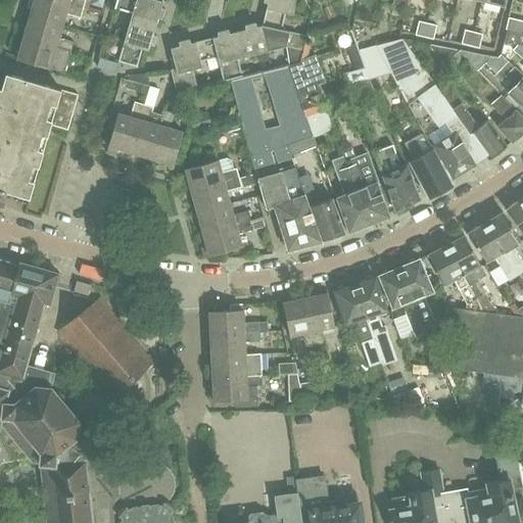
[(55,0),(33,0),(29,15),(61,26),(65,13),(80,18),(83,8),(55,0)]
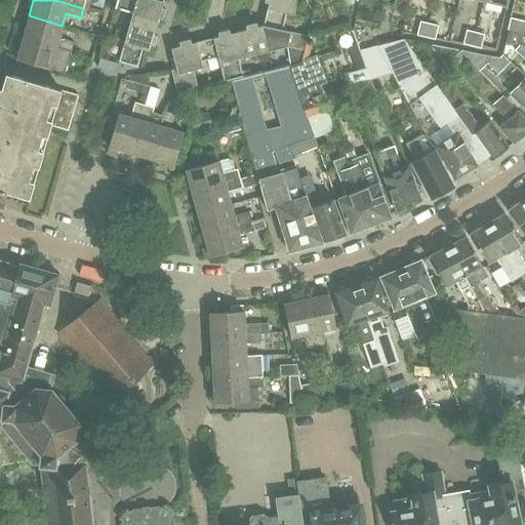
[(132,12),(130,19),(156,26),(158,17),(162,18),(165,8),(161,7),(163,2),(155,0),(116,0),(115,7),(132,12)]
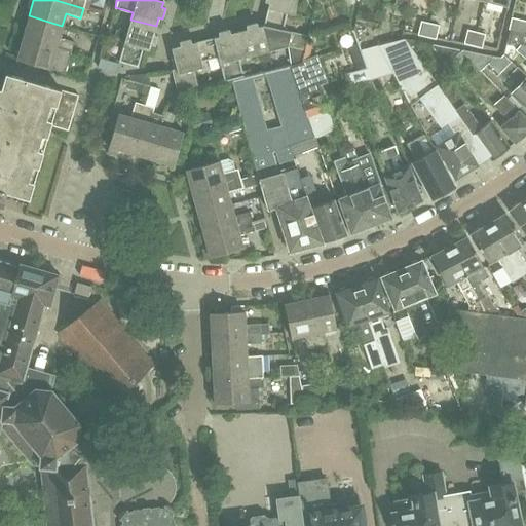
[(269,3),(263,26),(283,30),(287,13),(293,14),(296,0),(264,0),(264,2),(269,3)]
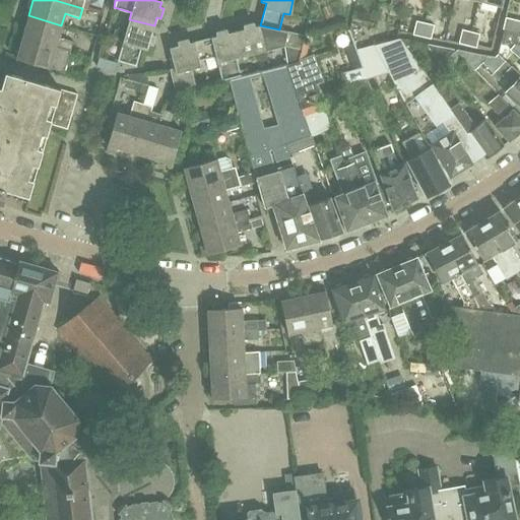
[(390,0),(389,6),(403,9),(405,0),(390,0)]
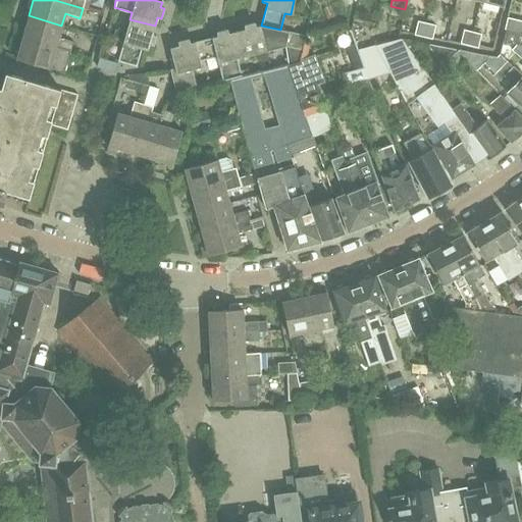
[(29,15),(22,37),(70,50),(73,42),(58,37),(61,25),(29,15)]
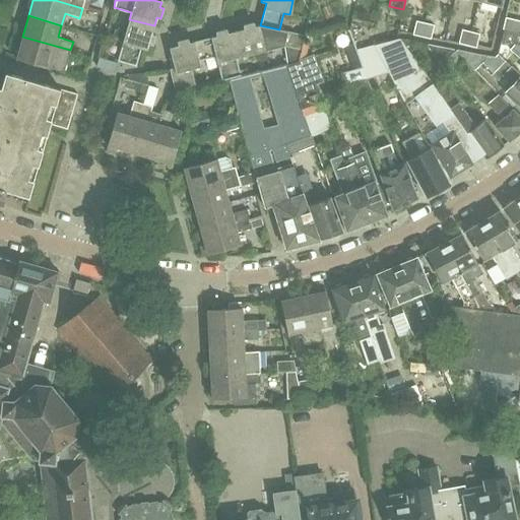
[(519,20),(505,17),(502,29),(519,33),(519,20)]
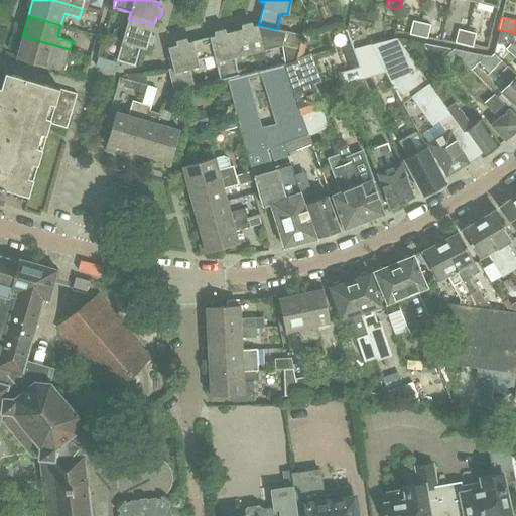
[(150,34),(153,25),(128,19),(116,59),(135,66),(140,47),(146,49),(148,43),(151,44),(154,35),(150,34)]
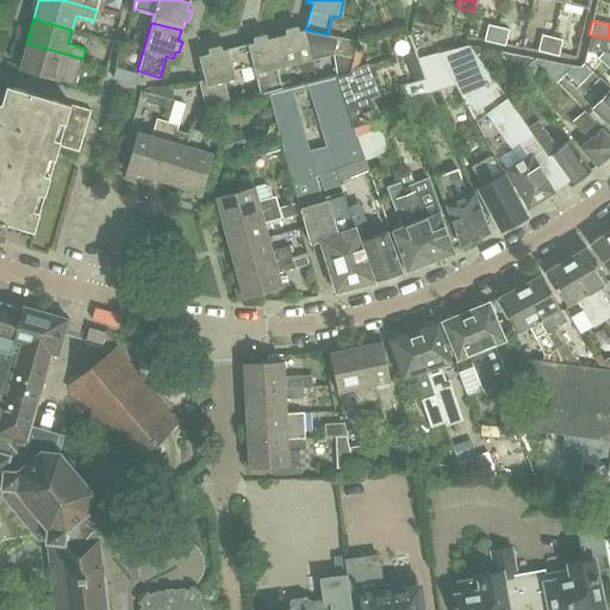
[(286,35),(277,37),(284,67),(312,60),(334,54),(353,58),(356,42),(328,35),(305,30),(299,31),(298,26),(285,29),(286,35)]
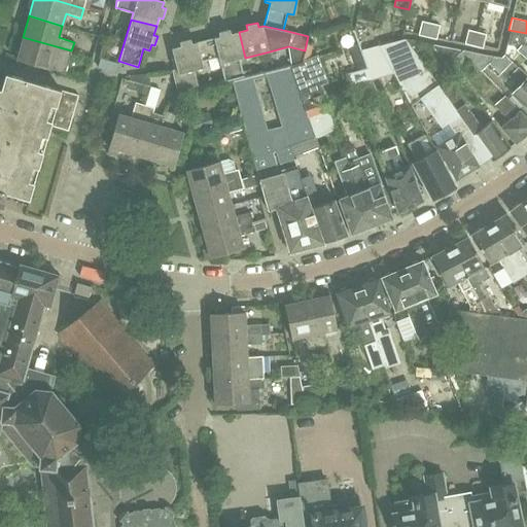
[(426,39),(430,25),(421,23),(417,37),(426,39)]
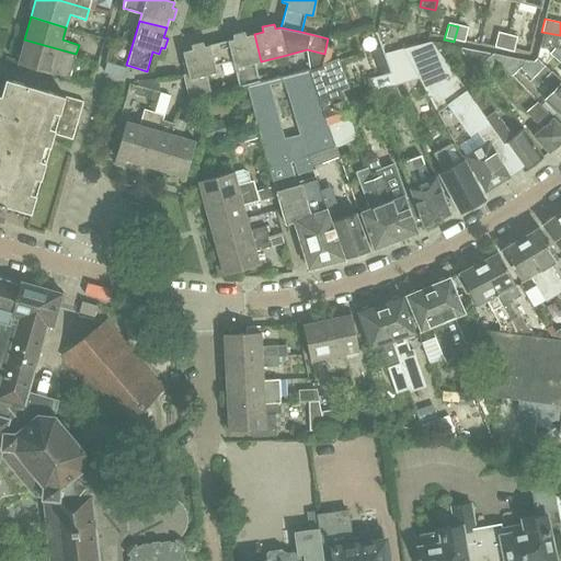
[(458,26),(454,42),(464,44),(467,29),(458,26)]
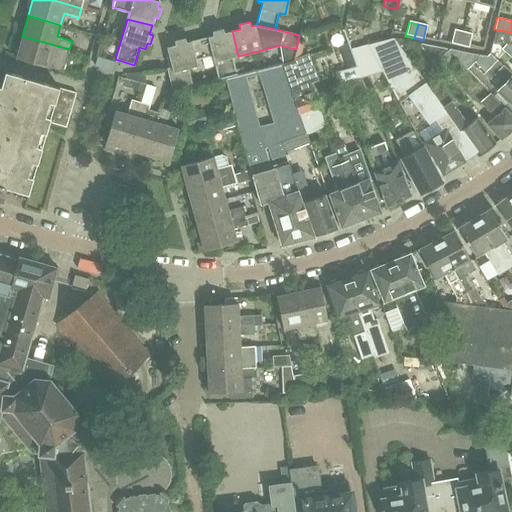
[(114,27),(111,36),(119,39),(122,30),(114,27)]
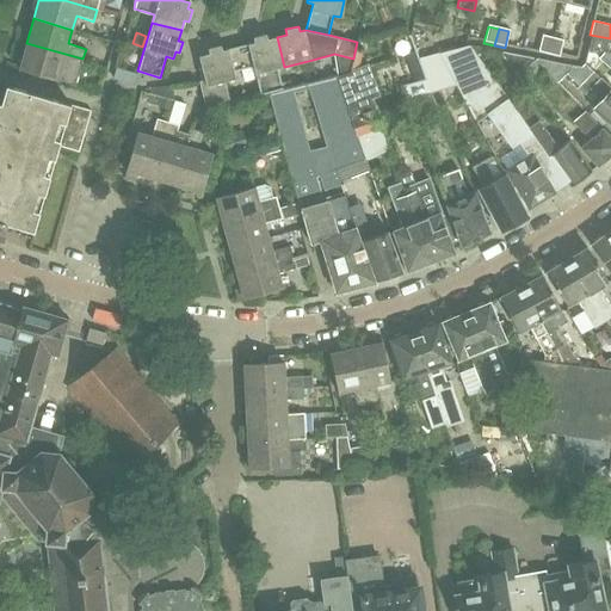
[(254,42),(250,44),(254,66),(253,66),(260,94),(283,88),(277,68),(284,67),(277,37),(267,39),(266,34),(253,37),(254,42)]
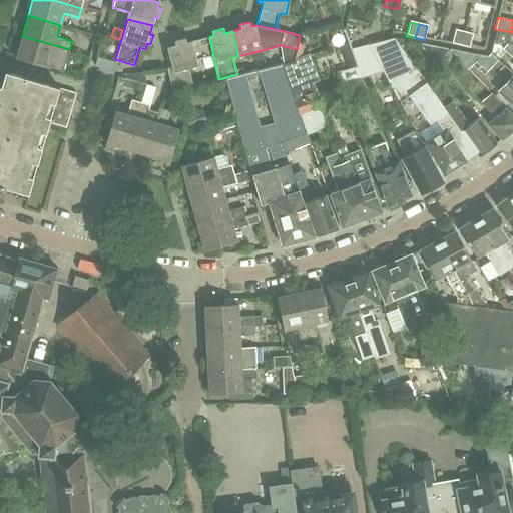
[(464,31),(455,29),(452,43),(461,45),(464,31)]
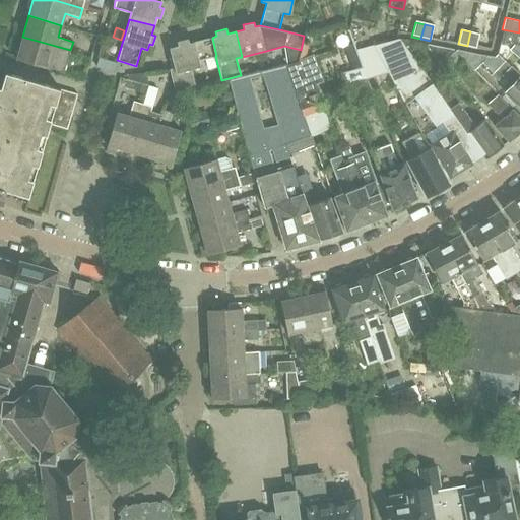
[(519,34),(504,30),(501,42),(512,44),(519,45),(518,45),(519,46),(519,34)]
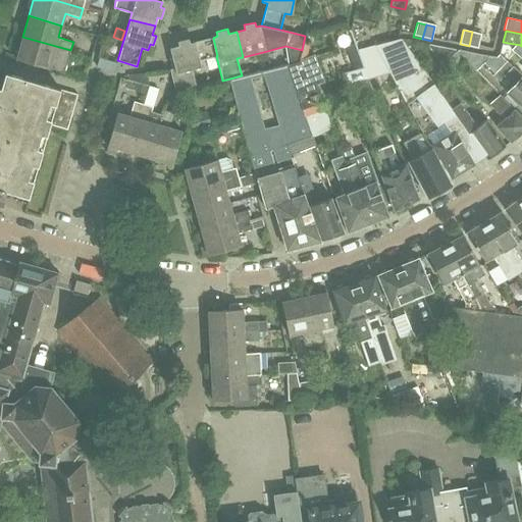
[(472,32),(469,46),(478,48),(481,34),(472,32)]
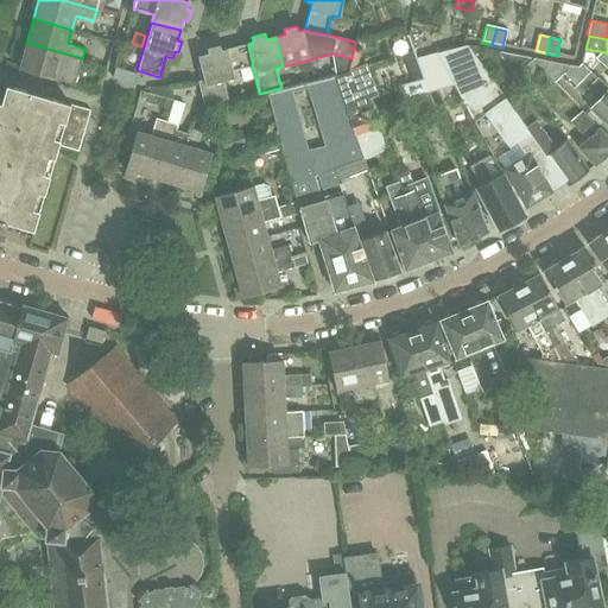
[(19,69),(75,84),(82,58),(26,43),(19,69)]
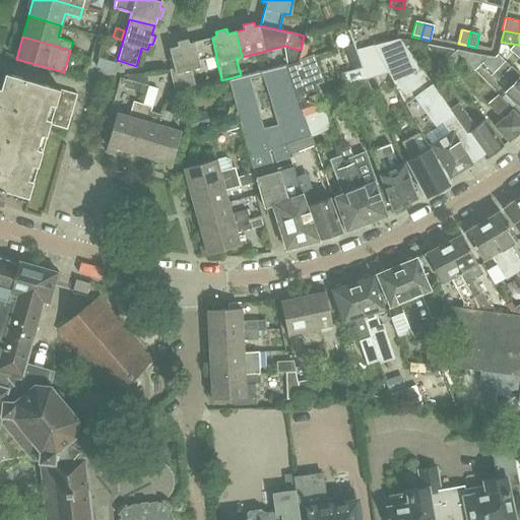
[(199,60),(215,56),(216,56),(212,38),(189,43),(188,39),(177,42),(178,46),(170,48),(174,68),(170,69),(175,91),(196,86),(191,69),(200,67),(199,60)]
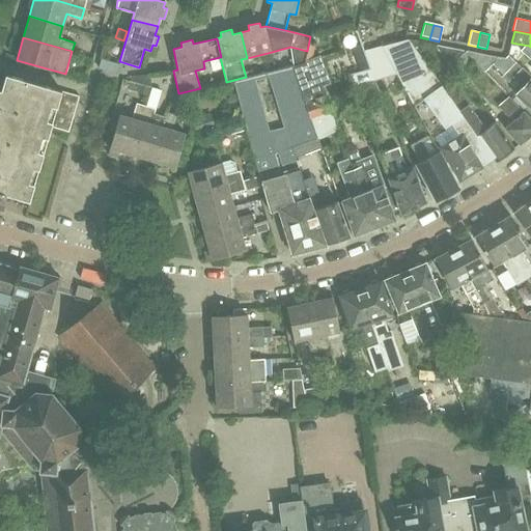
[(462,134),(479,167),(480,166),(493,159),(444,91),(446,89),(431,70),(430,70),(421,57),(420,57),(408,39),(382,45),(382,46),(381,46),(395,73),(396,73),(429,135),(436,147),(462,134)]
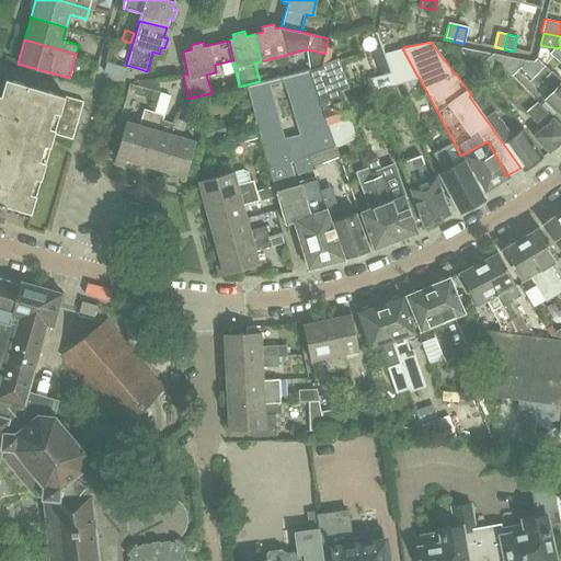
[(492,56),(489,53),(459,47),(474,68),(492,56)]
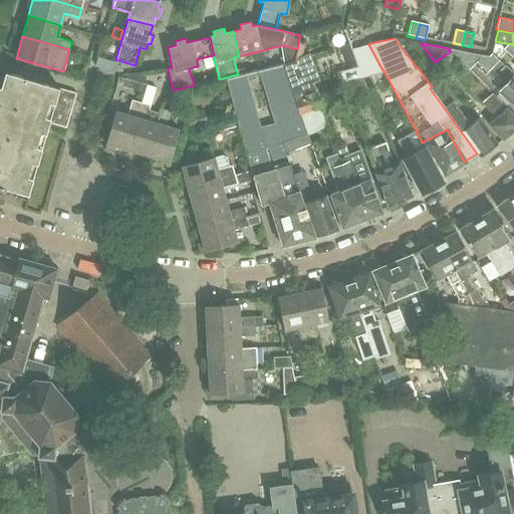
[(506,43),(502,47),(507,51),(513,57),(513,45),(512,44),(513,44),(506,43)]
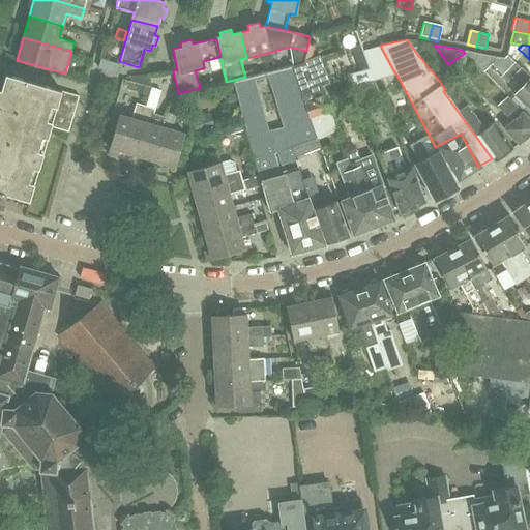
[(373,79),(394,72),(380,46),(362,51),(369,69),(373,79)]
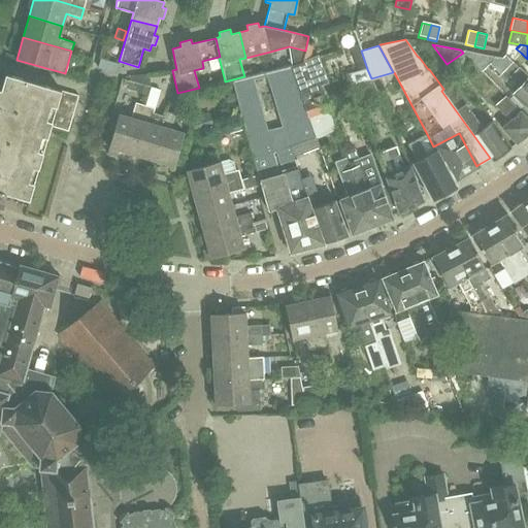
[(460,50),(463,53),(482,71),(492,61),(489,58),(491,56),(460,50)]
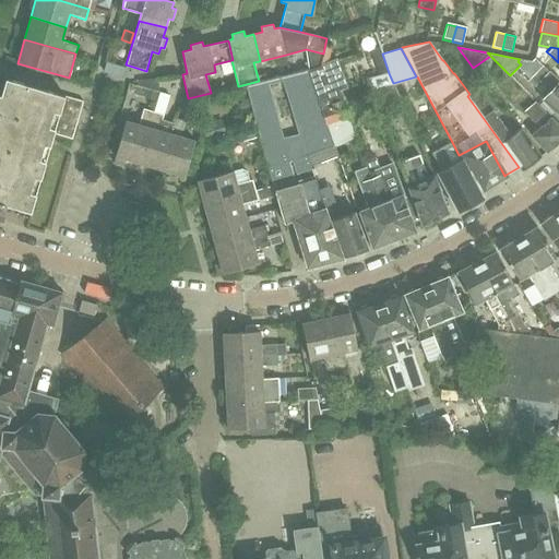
[(308,71),(317,98),(326,125),(349,116),(340,88),(346,86),(337,60),(328,64),(308,71)]
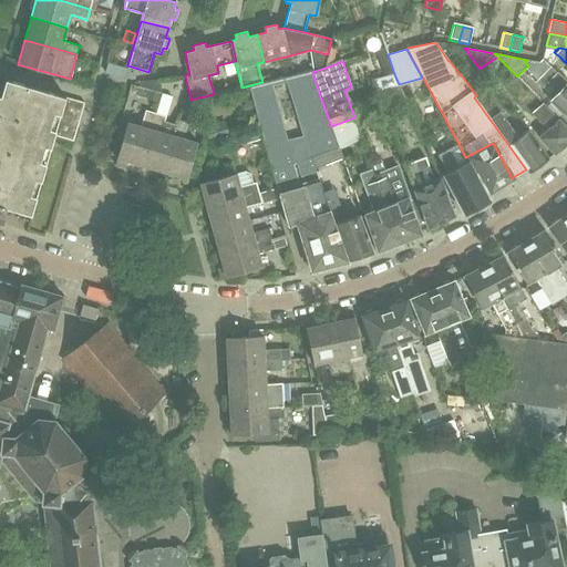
[(566,81),(550,66),(548,69),(536,82),(542,88),(547,83),(557,92),(550,99),(566,115),(566,81)]
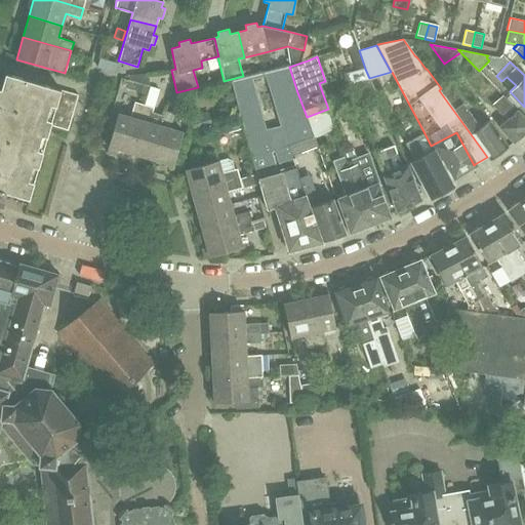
[(267,209),(275,206),(289,250),(311,245),(314,247),(319,245),(321,242),(309,203),(307,197),(291,156),(317,147),(314,138),(307,117),(288,67),(231,81),(267,209)]
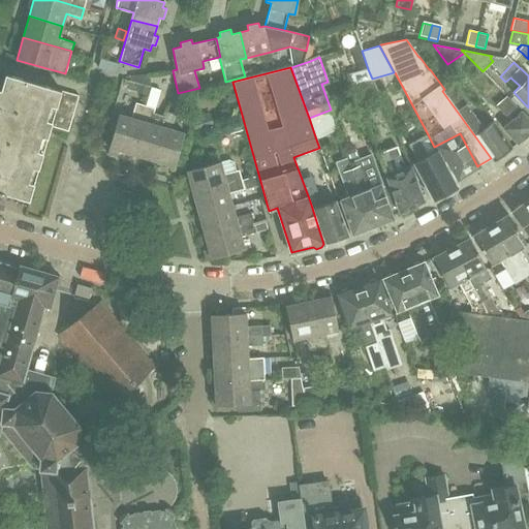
[(351,85),(372,79),(368,69),(347,74),(351,85)]
